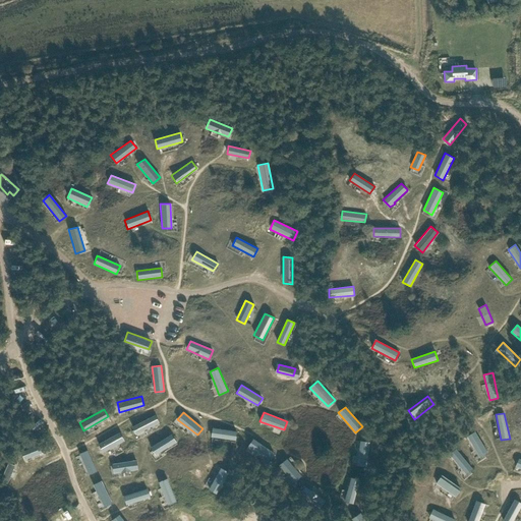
[(155,414),(131,425),(135,433),(159,421),(155,414)]
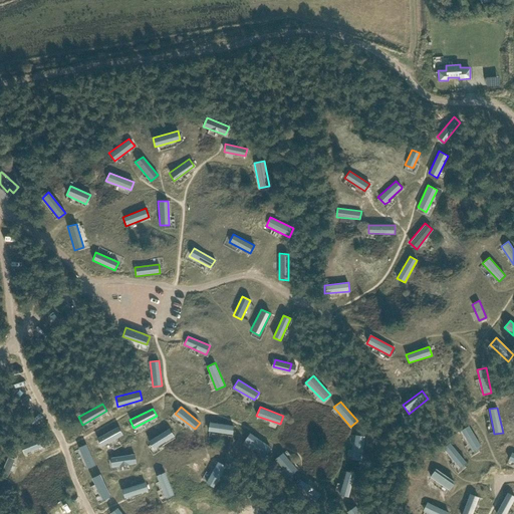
[(233,425),(209,422),(208,431),(233,434),(233,425)]
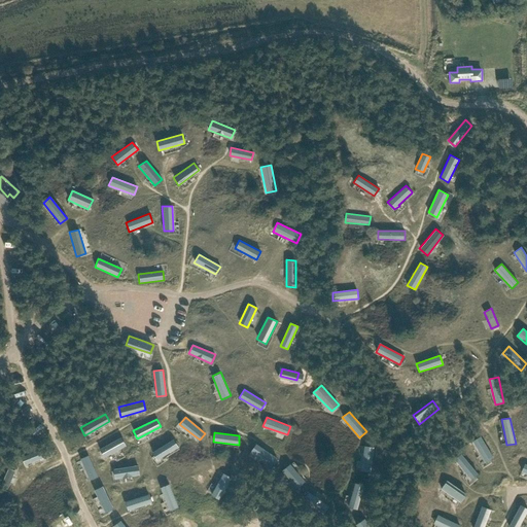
[(471,442),(485,462),(493,458),(480,435),(471,442)]
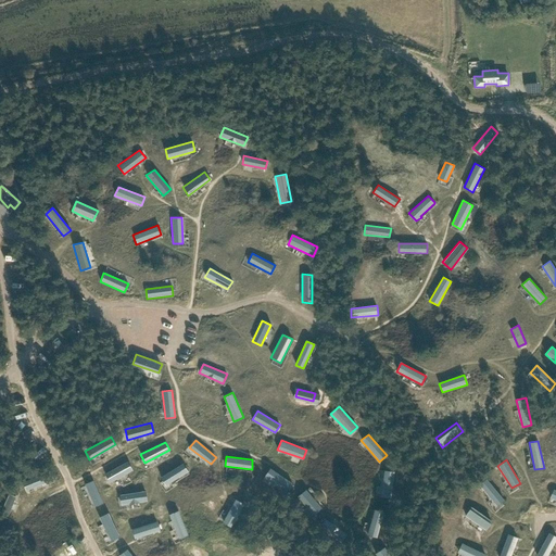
[(127,460),(104,472),(110,482),(133,469),(127,460)]
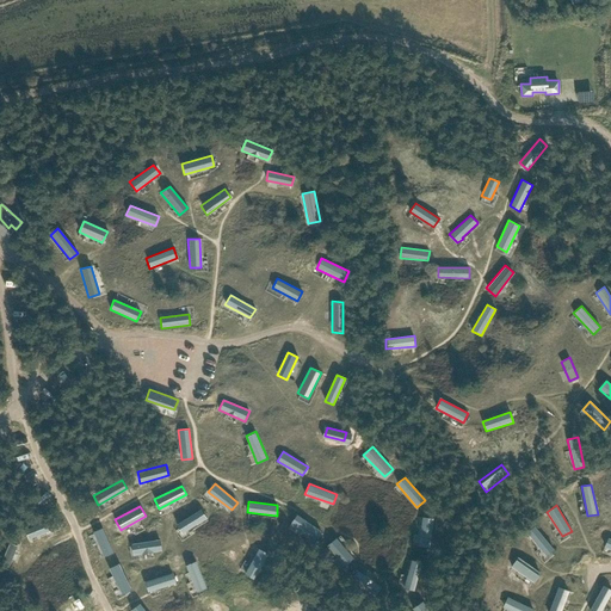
[(207,518),(202,508),(177,524),(181,534),(207,518)]
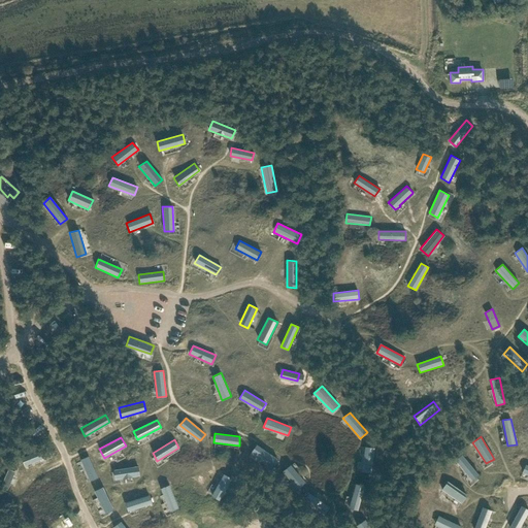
[(256,443),(251,452),(272,465),(277,458),(256,443)]
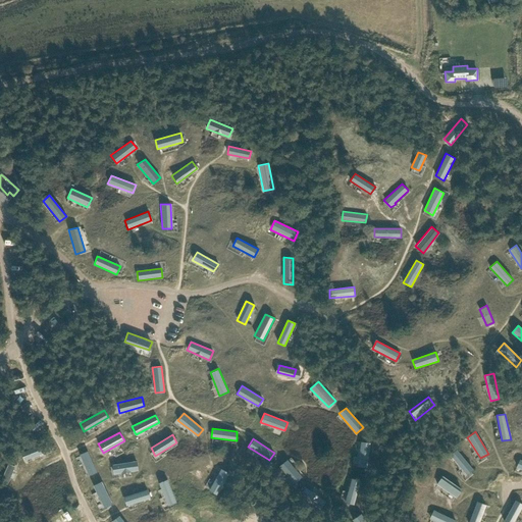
[(370,444),(361,441),(357,467),(367,468),(370,444)]
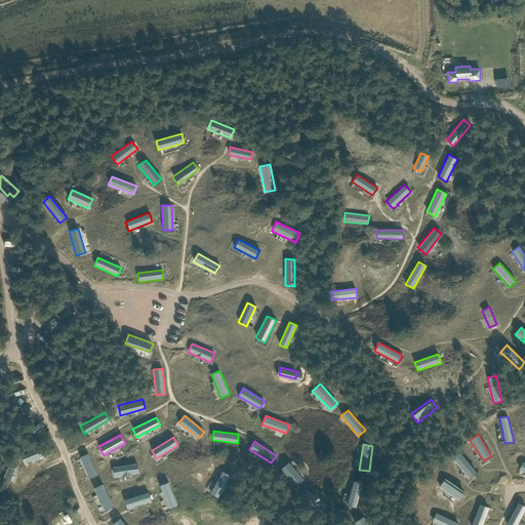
[(44,445),(21,454),(24,462),(48,453),(44,445)]
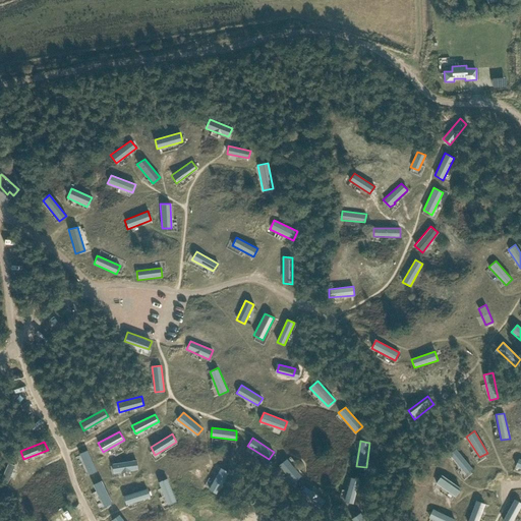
[(448,454),(465,474),(472,469),(456,449),(448,454)]
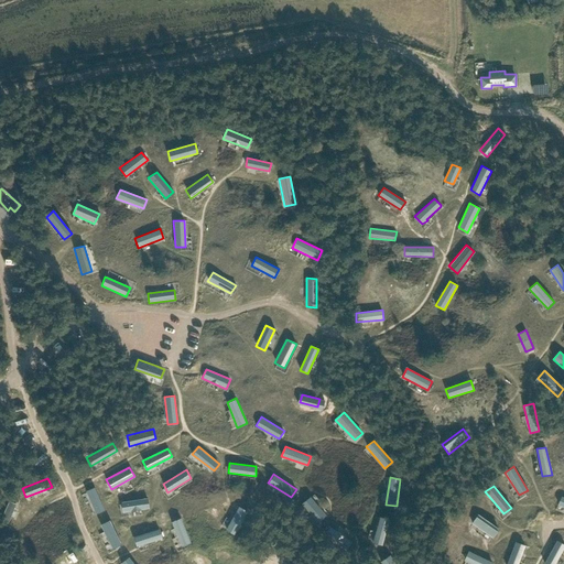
[(95,487),(86,490),(95,513),(105,510),(95,487)]
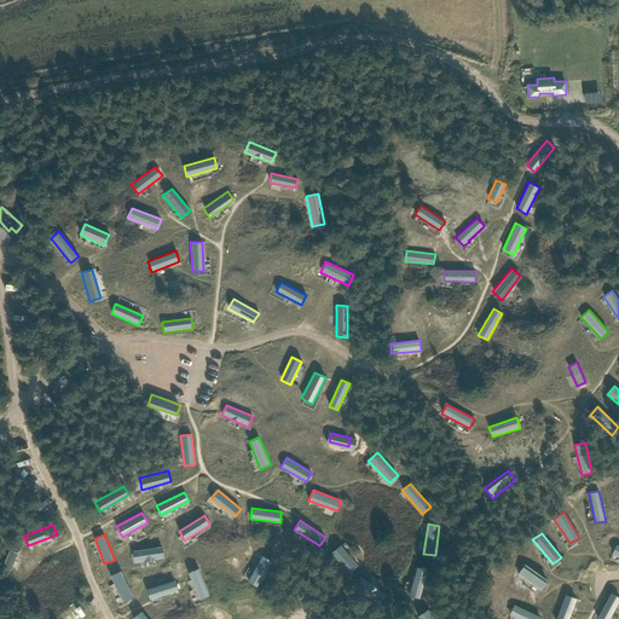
[(341,544),(330,553),(348,573),(358,565),(341,544)]
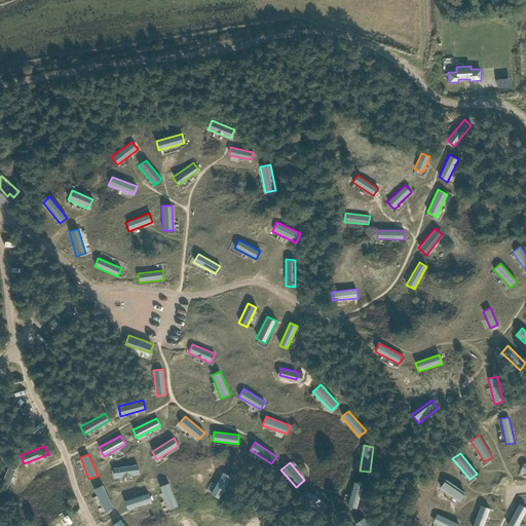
[(138,463),(113,467),(115,478),(139,474),(138,463)]
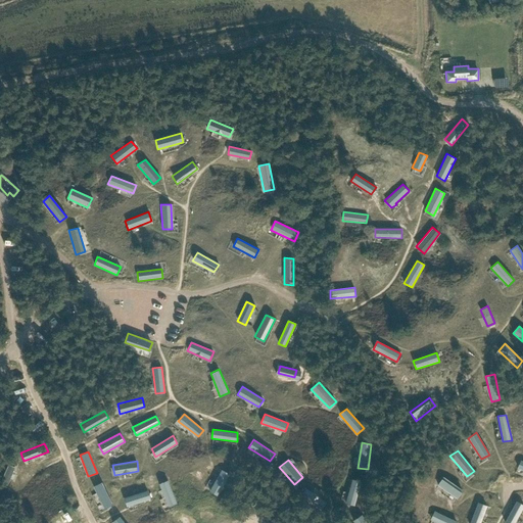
[(0,480),(7,484),(14,467),(7,464),(0,480)]
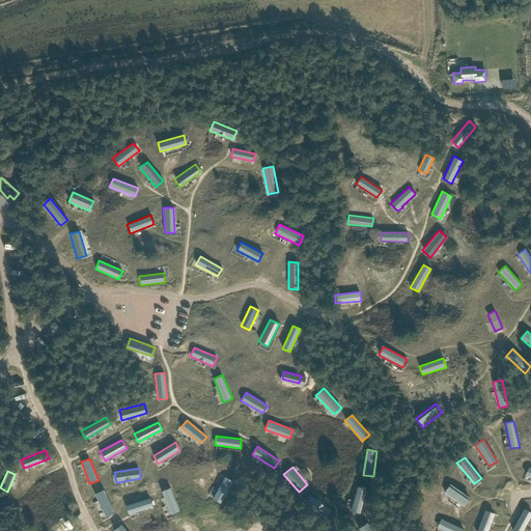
[(233,480),(225,476),(213,498),(221,503),(233,480)]
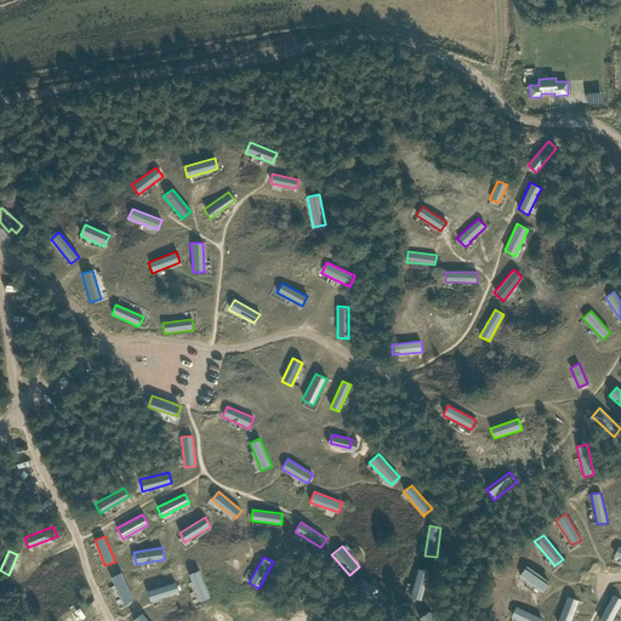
[(429,571),(419,569),(410,597),(421,600),(429,571)]
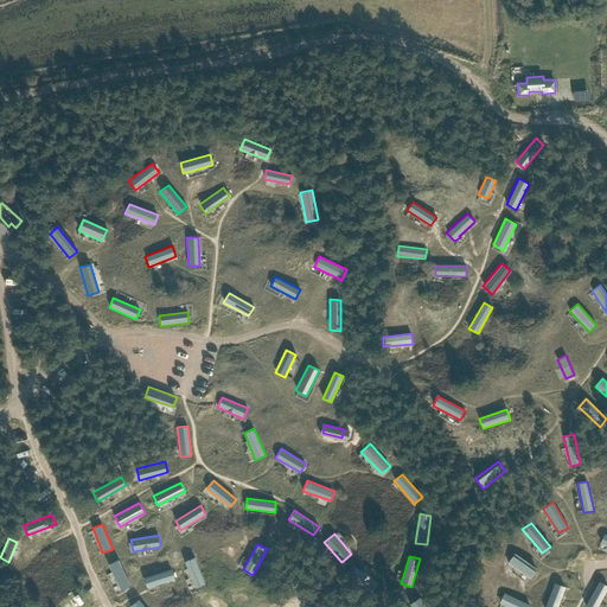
[(512,556),(508,563),(530,579),(535,572),(512,556)]
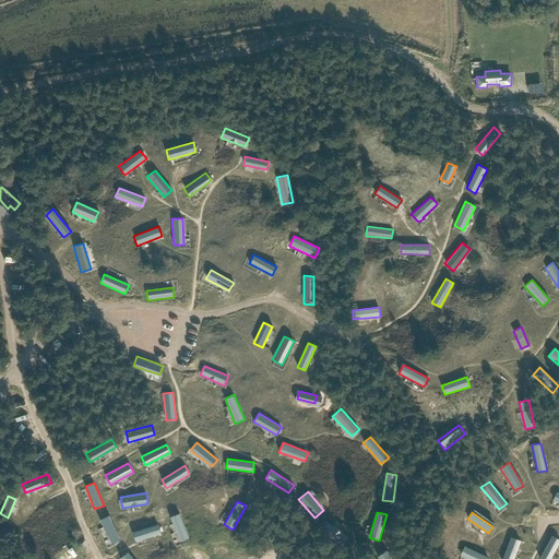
[(179,513),(169,516),(180,542),(189,538),(179,513)]
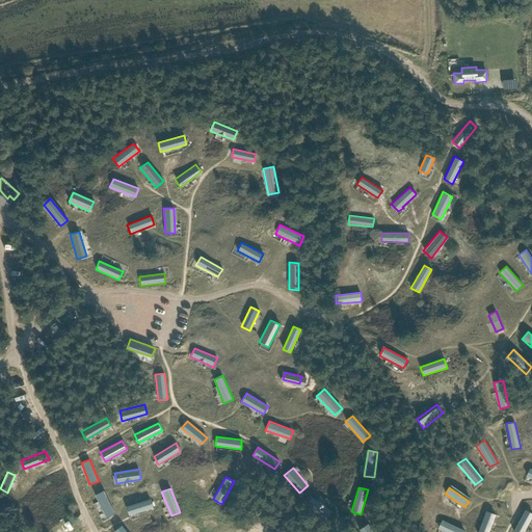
[(103,490),(95,495),(106,517),(114,513),(103,490)]
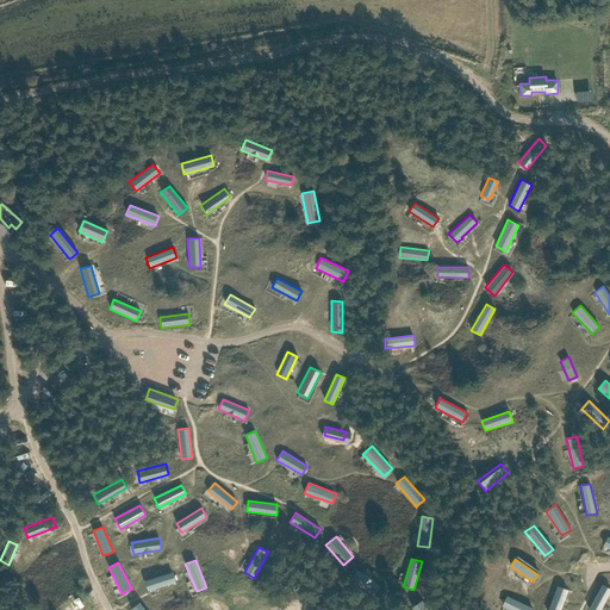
[(358,570),(350,579),(373,596),(380,586),(358,570)]
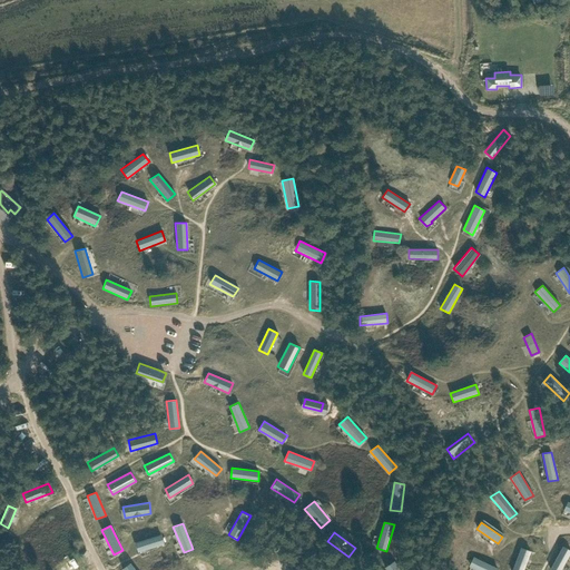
[(160,534),(135,542),(138,552),(164,543),(160,534)]
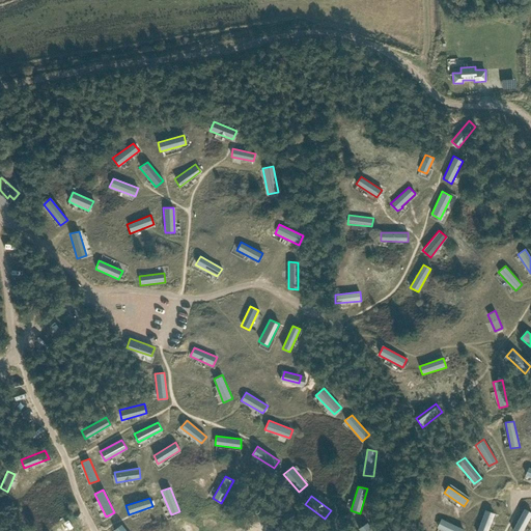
[(523,530),(530,515),(530,512),(524,509),(511,530),(523,530)]
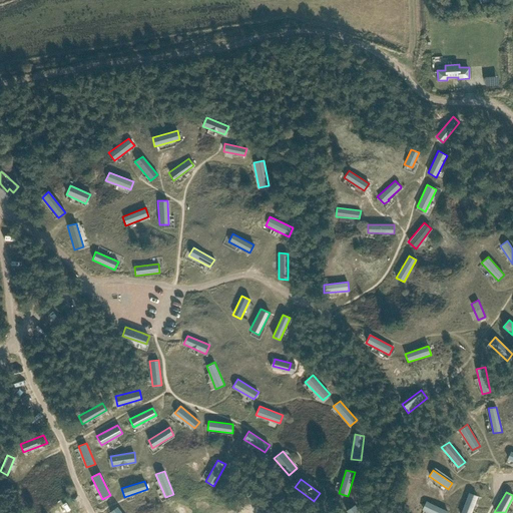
[(469,493),(461,512),(471,512),(477,497),(469,493)]
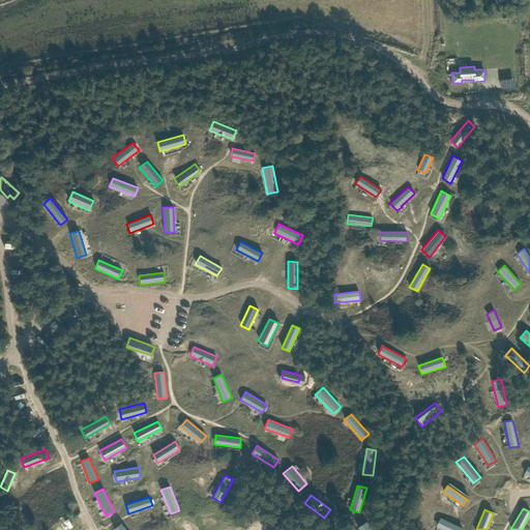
[(440,518),(436,528),(440,529),(462,529),(463,529),(440,518)]
